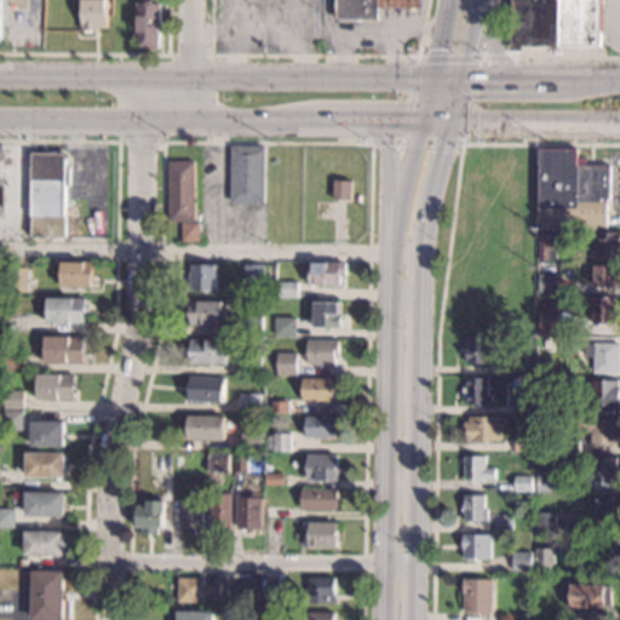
[(105,0),(105,28),(97,28),(97,30),(81,30),(81,0),(105,0)]
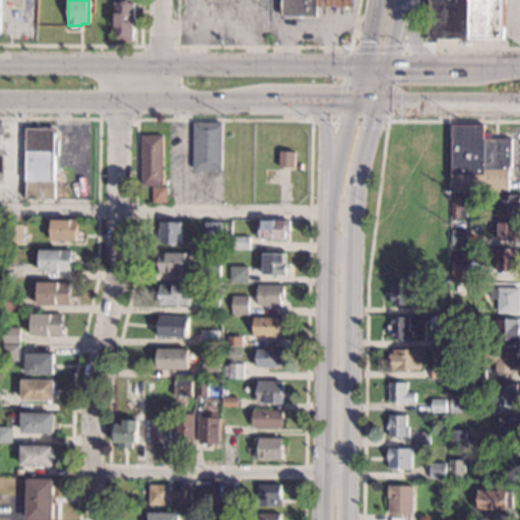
[(314,0),(314,16),(281,15),(281,0),(314,0)]
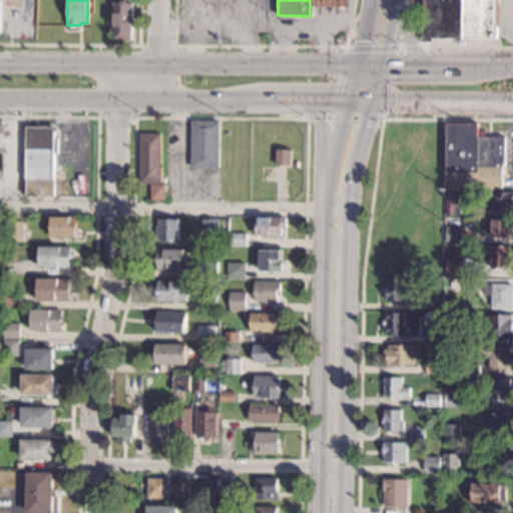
[(496,0),(496,34),(495,38),(462,38),(462,40),(455,40),(455,38),(431,38),(431,42),(422,42),(422,0),(496,0)]
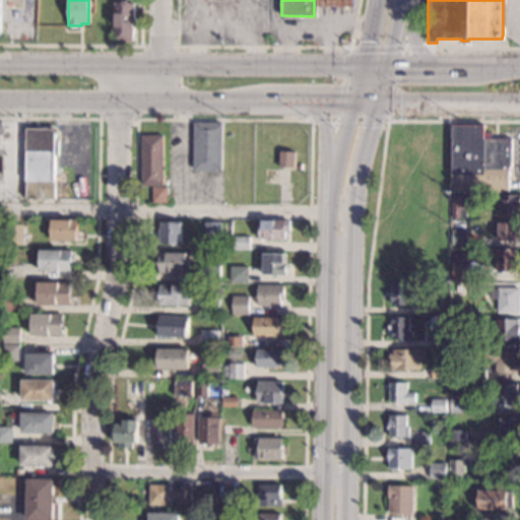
[(133,2),(133,17),(134,17),(134,27),(132,27),(132,41),(115,40),(116,1),(133,2)]
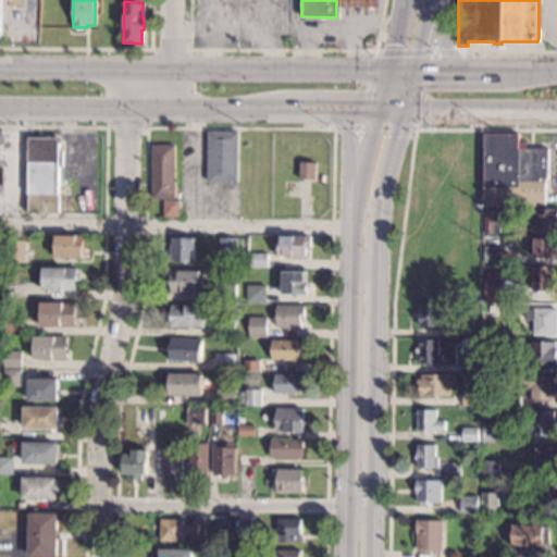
[(234,183),(206,183),(207,132),(235,133),(234,183)]
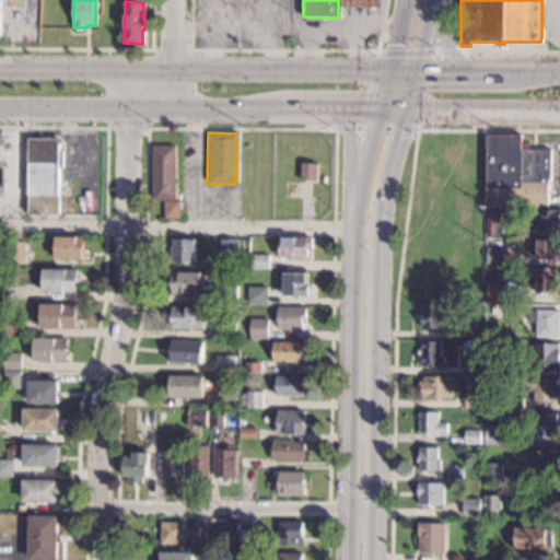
[(55,214),(26,213),(27,139),(57,140),(55,214)]
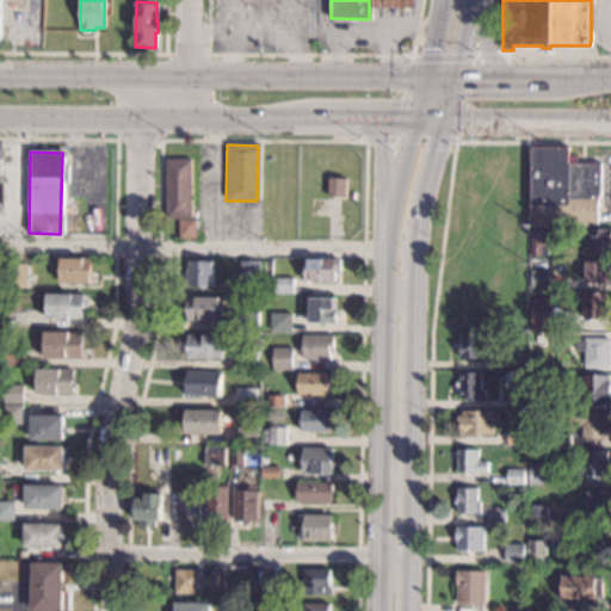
[(187,218),(164,218),(165,160),(189,161),(187,218)]
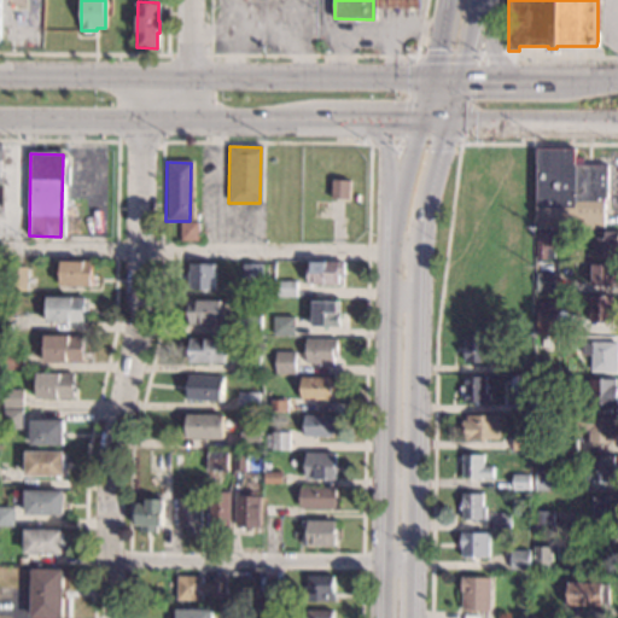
[(606,198),(604,198),(602,231),(536,229),(536,208),(573,208),(573,164),(606,164),(606,198)]
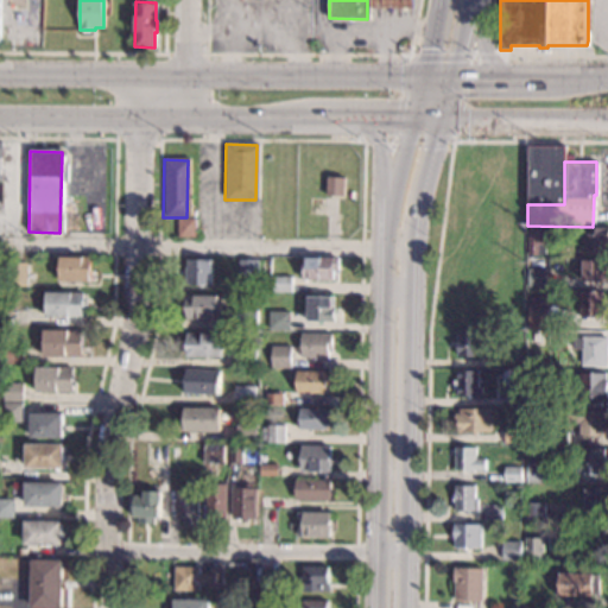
[(546,169),(553,169),(553,190),(531,189),(531,168),(534,168),(534,164),(546,164),(546,169)]
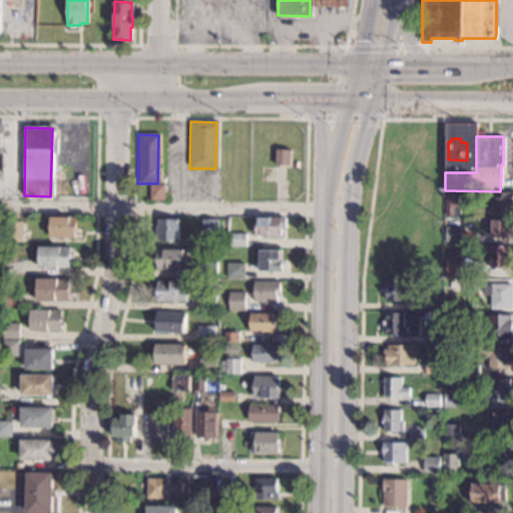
[(290,150),(289,166),(274,165),(275,149),(290,150)]
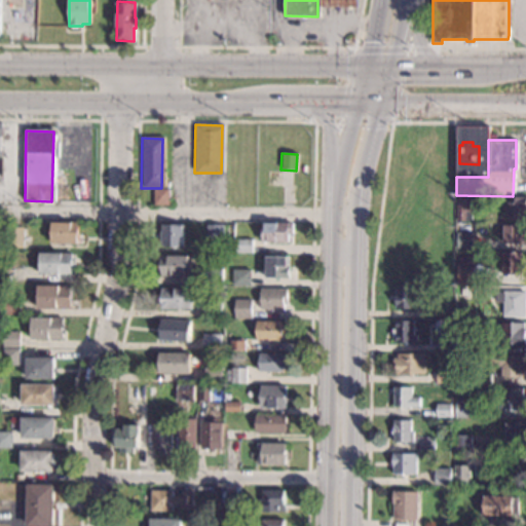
[(166,205),(152,204),(153,190),(166,190),(166,205)]
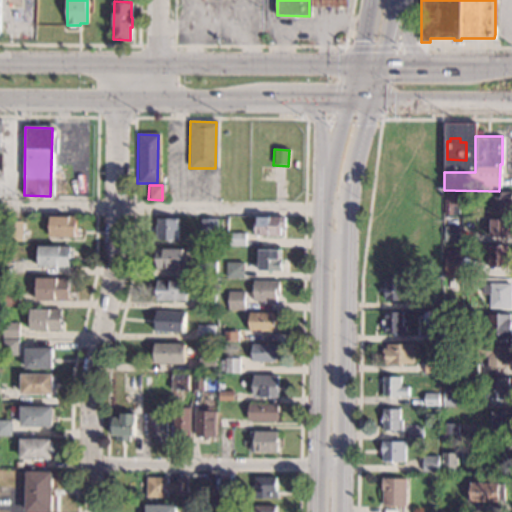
[(462,207),(458,207),(458,216),(444,215),(445,193),(463,193),(462,207)]
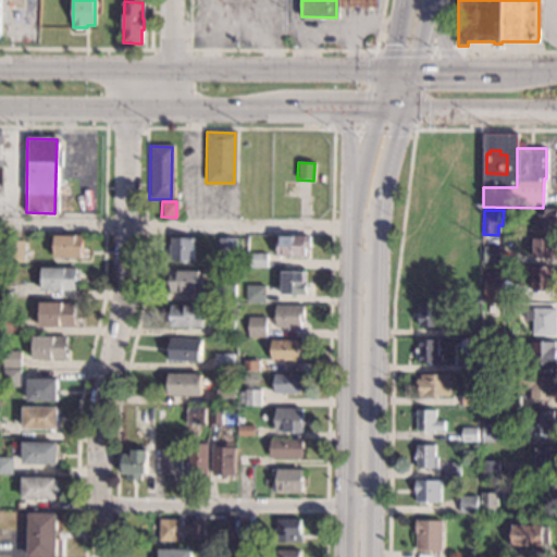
[(556,223),(556,231),(536,231),(537,210),(556,210),(556,223)]
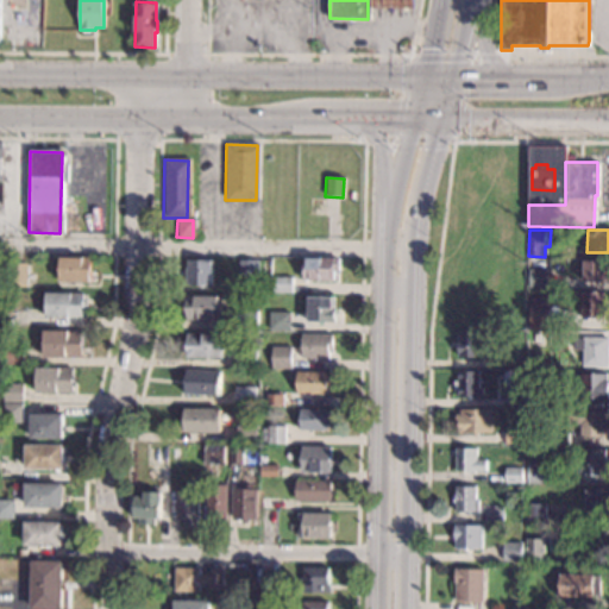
[(88,281),(58,280),(60,257),(80,257),(80,255),(88,255),(88,281)]
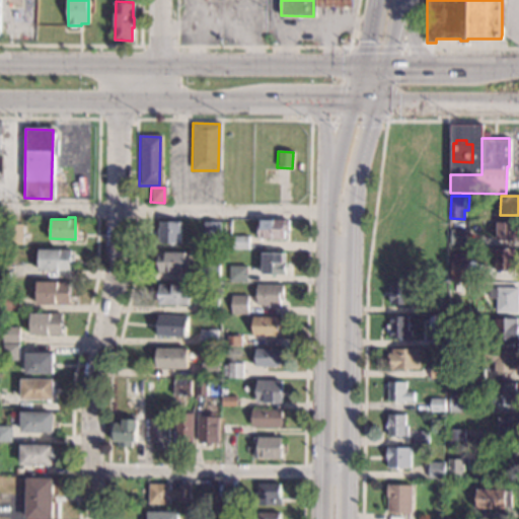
[(288,230),(285,230),(285,238),(258,238),(258,220),(288,220),(288,230)]
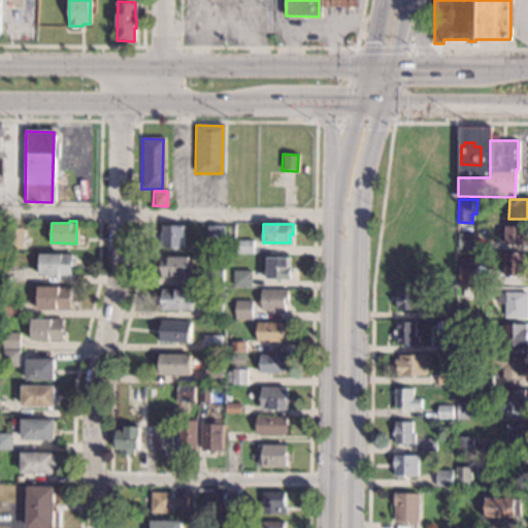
[(182,249),(157,248),(158,226),(173,227),(182,227),(182,249)]
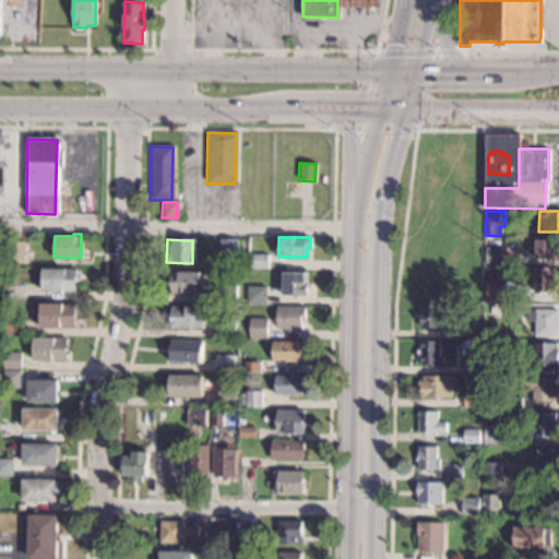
[(556,252),(558,252),(558,259),(556,259),(556,261),(535,261),(535,239),(556,239),(556,252)]
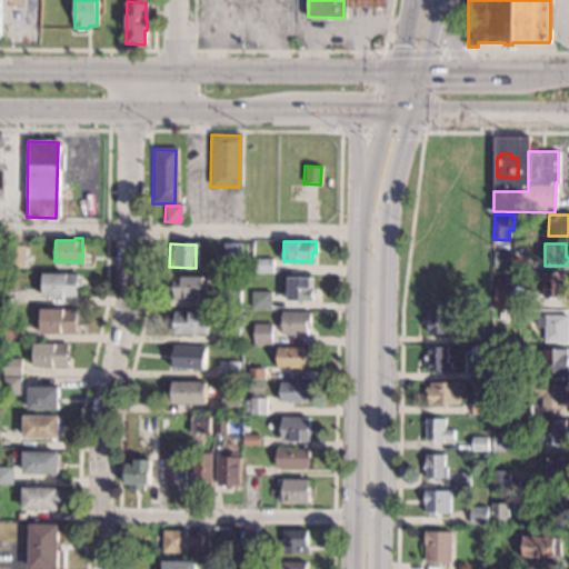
[(239,261),(222,261),(223,245),(239,246),(239,261)]
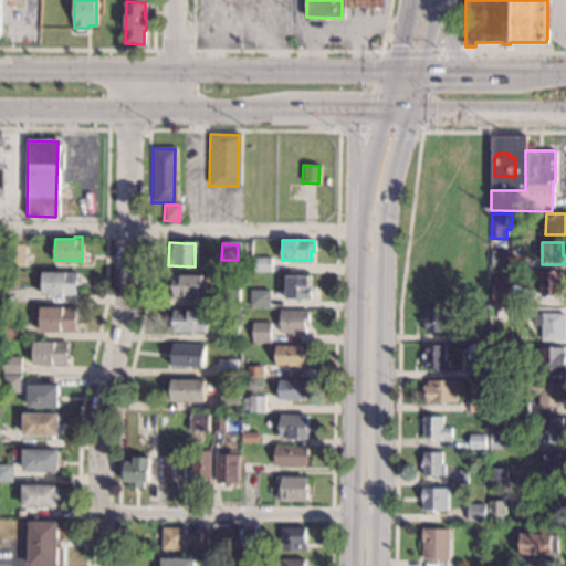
[(24,265),(4,265),(4,244),(20,244),(24,244),(24,265)]
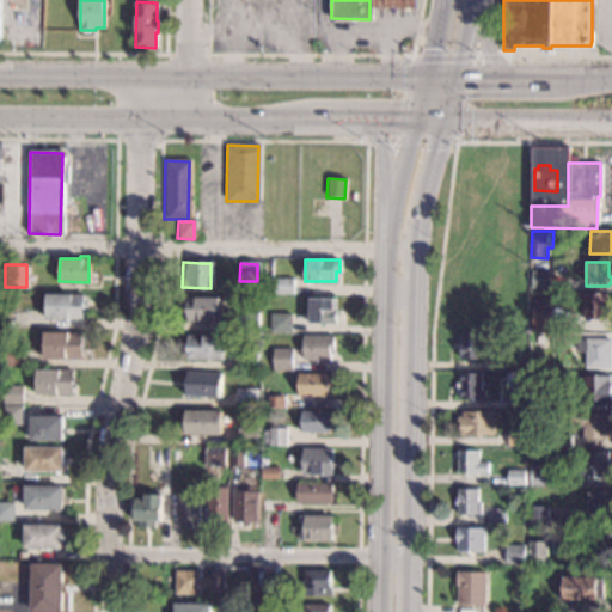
[(548,288),(530,288),(530,271),(548,271),(548,288)]
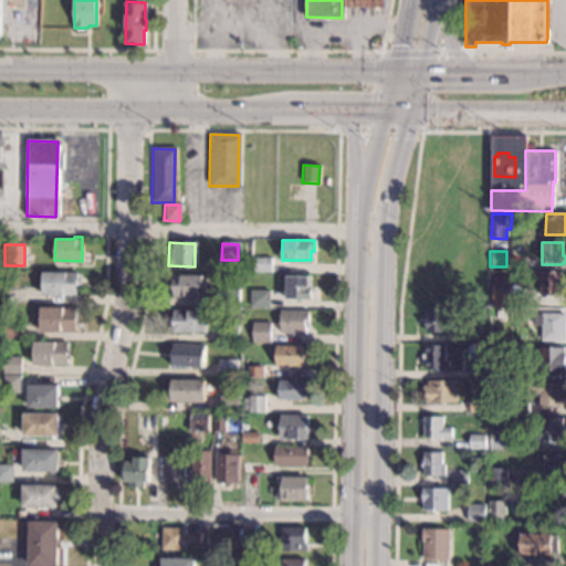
[(270,272),(253,272),(253,259),(270,259),(270,272)]
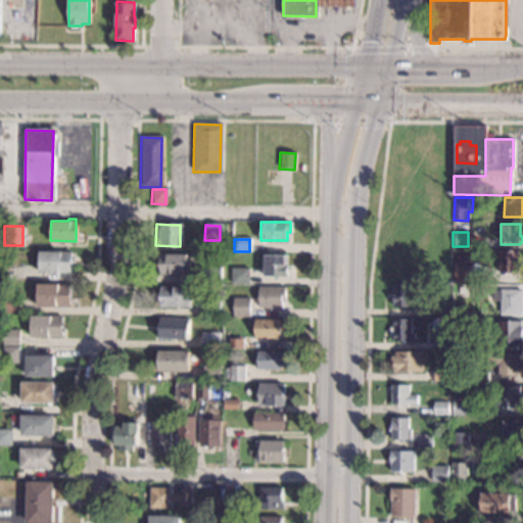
[(68,274),(40,273),(40,251),(68,252),(68,274)]
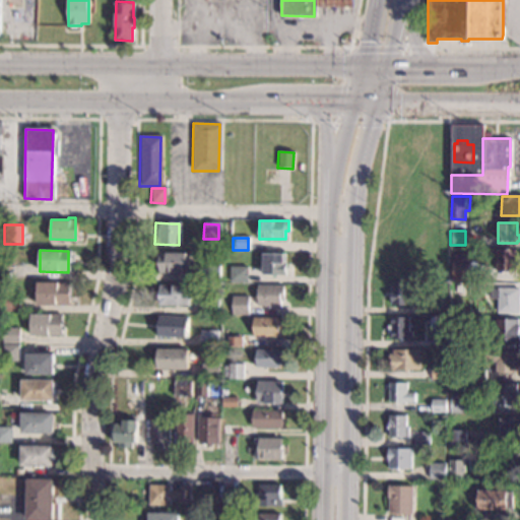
[(514,257),(517,257),(516,262),(519,262),(519,270),(514,270),(513,273),(496,272),(497,250),(514,251),(514,257)]
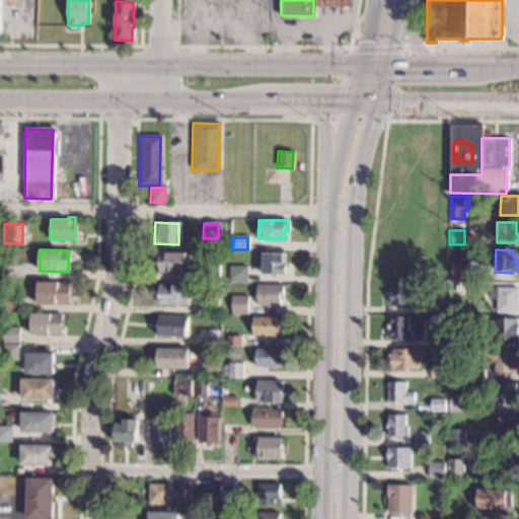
[(465,260),(466,261),(466,281),(450,281),(450,261),(452,261),(452,252),(465,252),(465,260)]
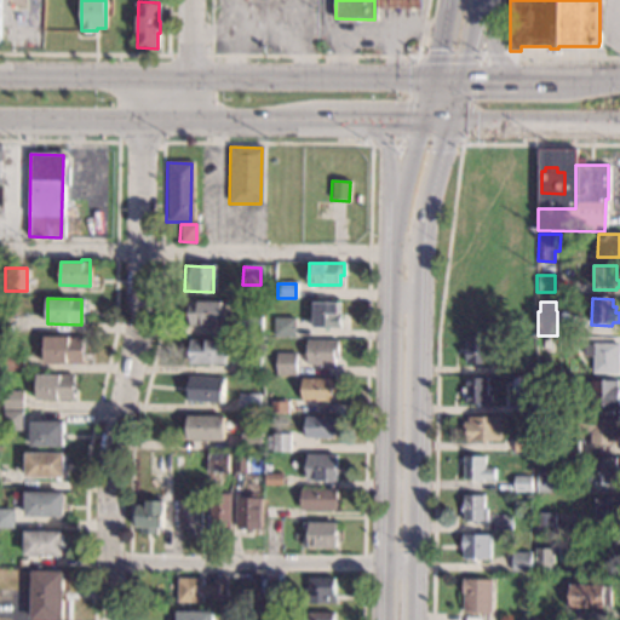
[(225,327),(188,326),(189,303),(225,304),(225,327)]
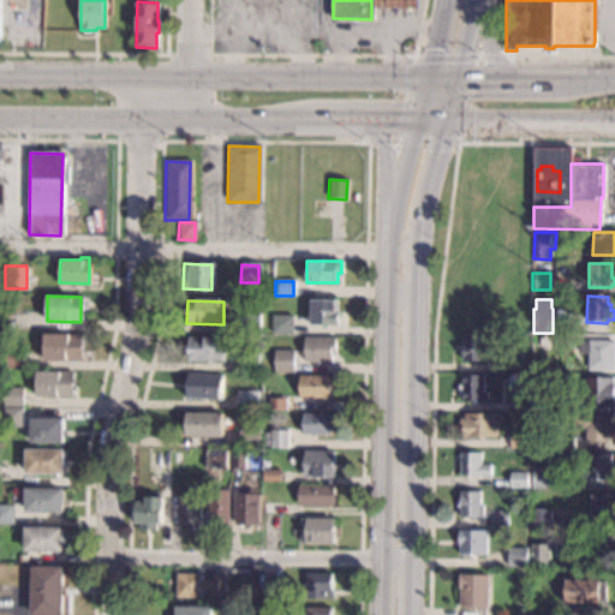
[(335,327),(311,326),(312,300),(336,302),(335,327)]
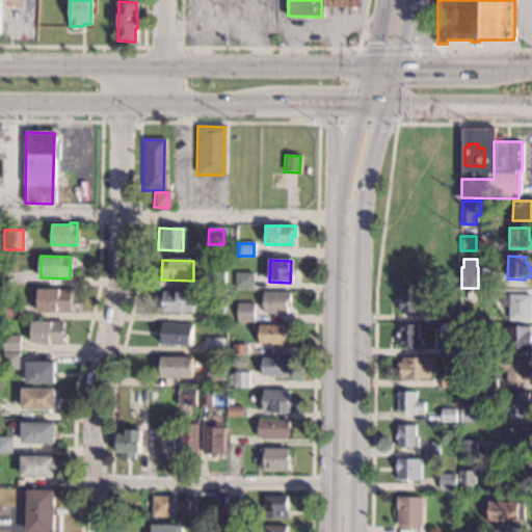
[(254,288),(235,289),(235,273),(254,272),(254,288)]
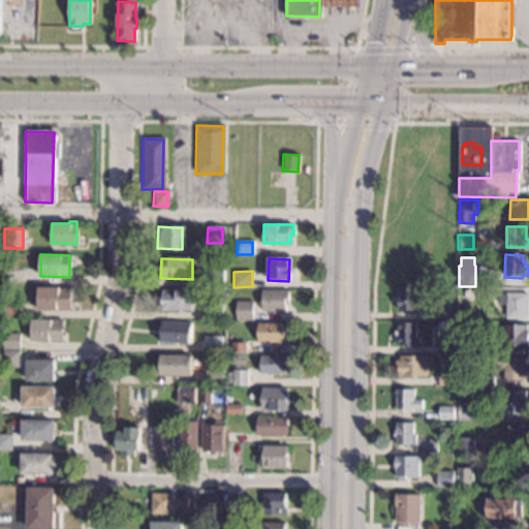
[(67,309),(38,309),(38,287),(68,288),(67,309)]
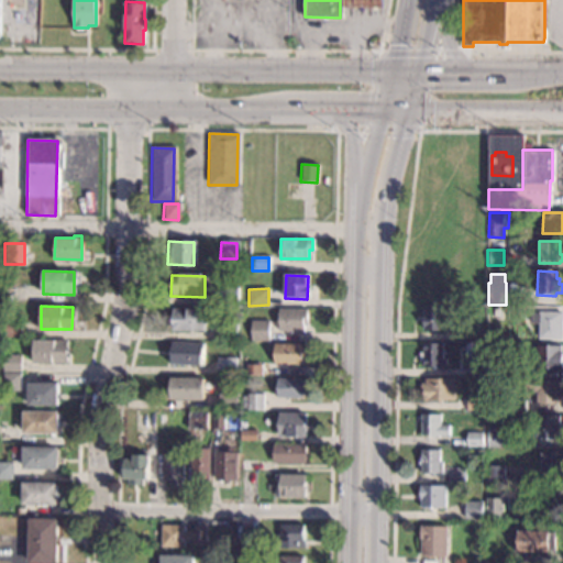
[(448,324),(442,324),(442,331),(422,330),(422,307),(448,308),(448,324)]
